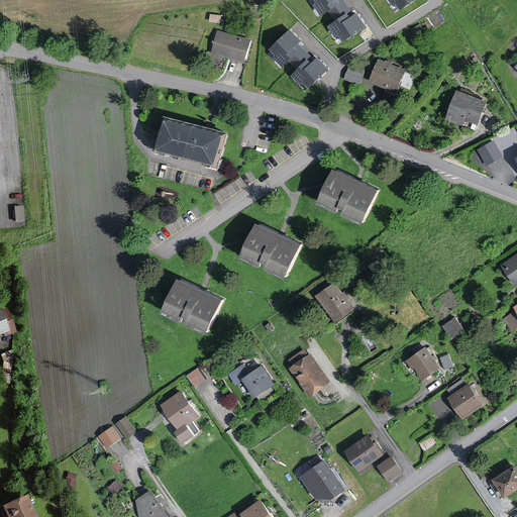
[(317,0),(319,3),(315,6),(321,15),(339,3),(336,0),(317,0)]
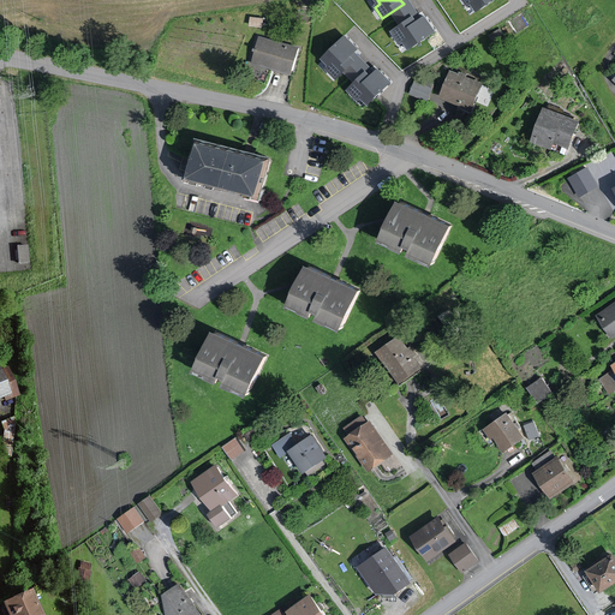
[(464,0),(467,4),(470,3),(476,10),(490,0),(464,0)]
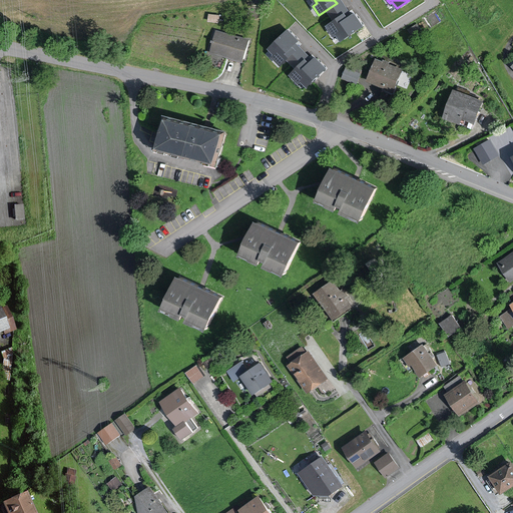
[(347,20),(343,14),(326,25),(333,36),(337,33),(341,39),(361,26),(353,15),(347,20)]
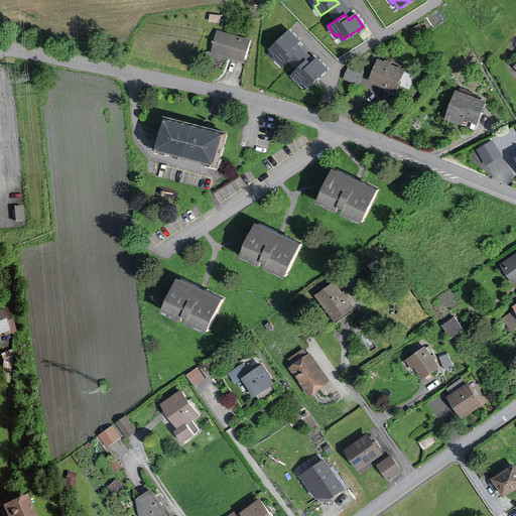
[(423,30),(419,24),(411,29),(414,35),(423,30)]
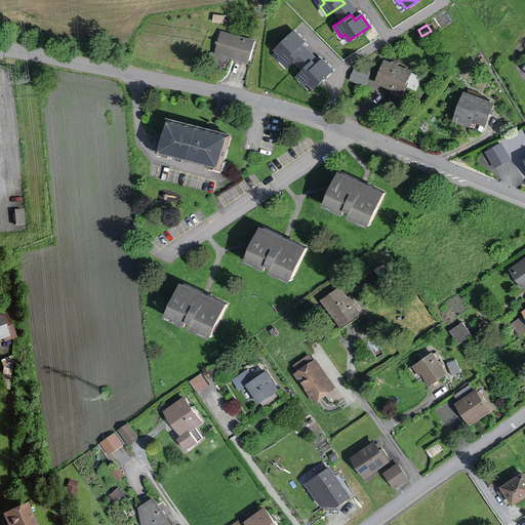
[(294,31),(275,50),(282,56),(280,58),(286,66),(301,51),(297,48),(305,42),(294,31)]
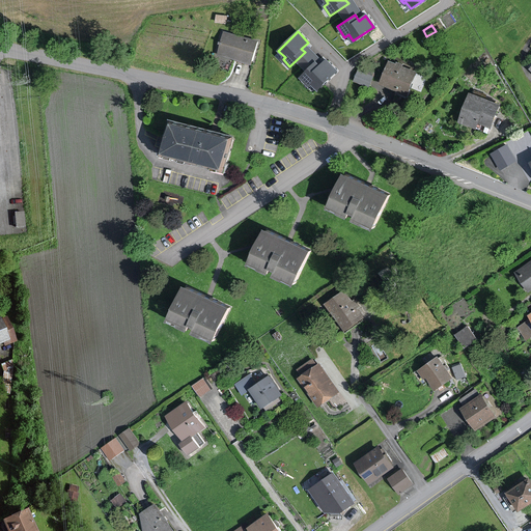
[(258,40),(223,32),(217,55),(252,64),(258,40)]
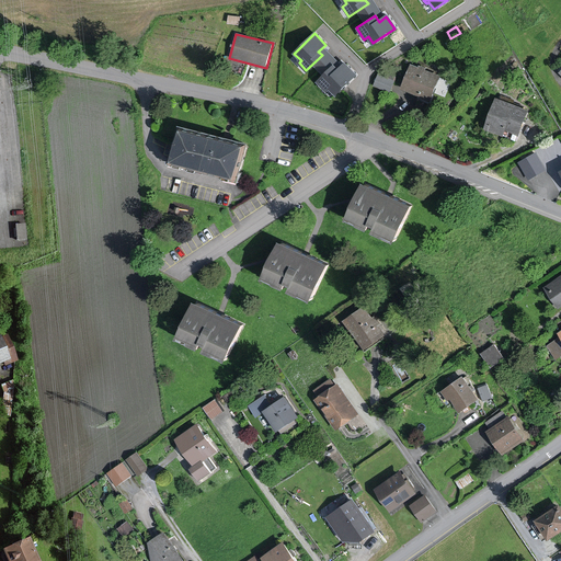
[(332,68),(318,82),(332,96),(354,76),(343,65),(335,71),(332,68)]
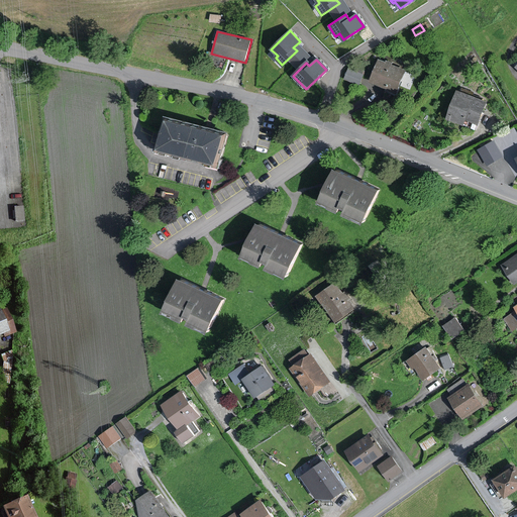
[(407,72),(379,60),(369,82),(397,94),(407,72)]
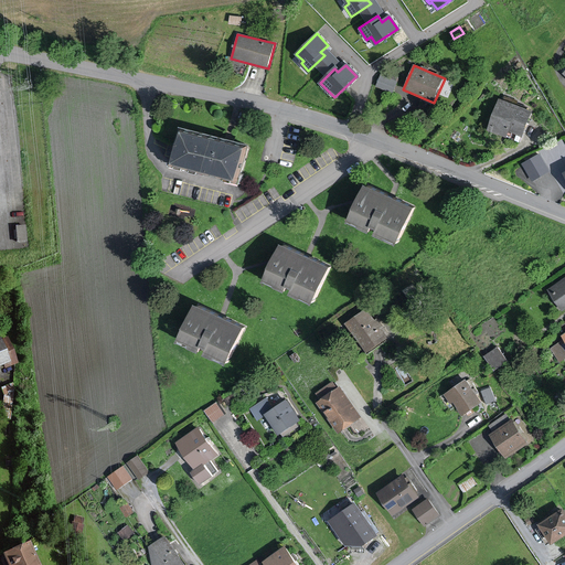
[(396,82),(382,75),(377,85),(392,92),(396,82)]
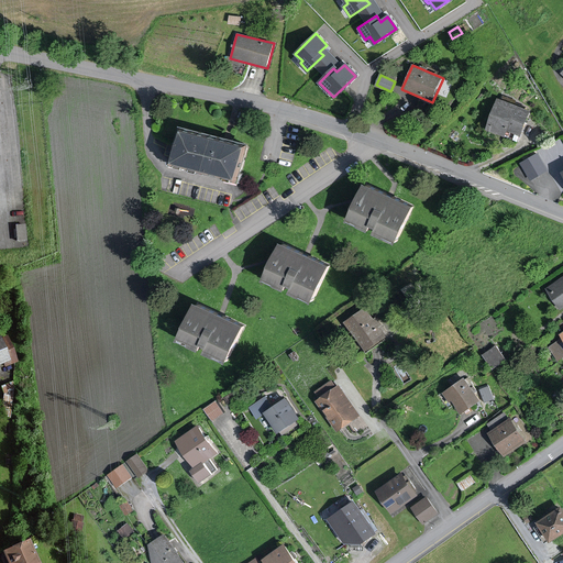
[(520,136),(530,111),(498,99),(486,130),(505,136),(506,131),(520,136)]
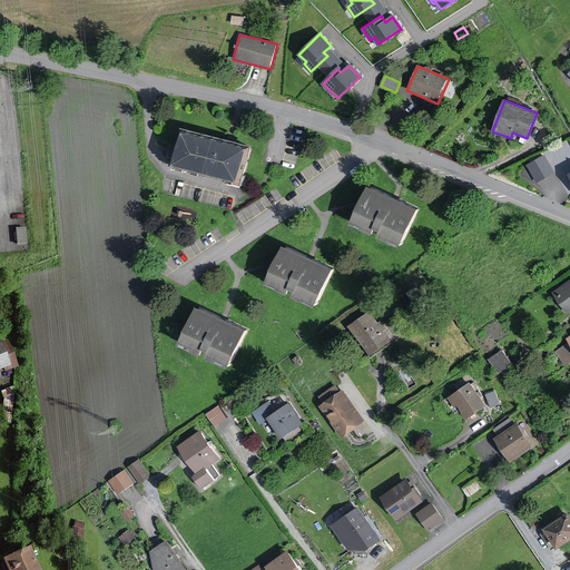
[(247,148),(184,130),(175,165),(238,182),(247,148)]
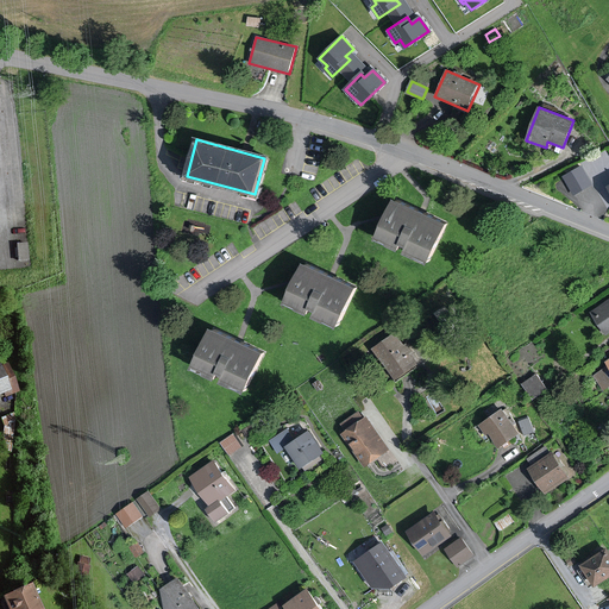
[(591,184),(582,168),(565,176),(575,193),(591,184)]
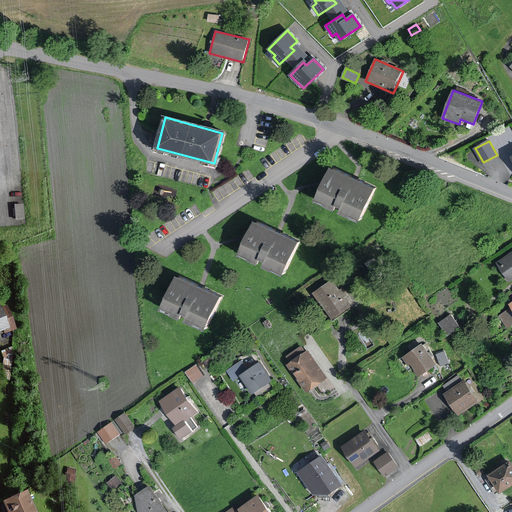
[(352,176),(332,167),(325,182),(316,201),(361,221),(377,187),(352,176)]
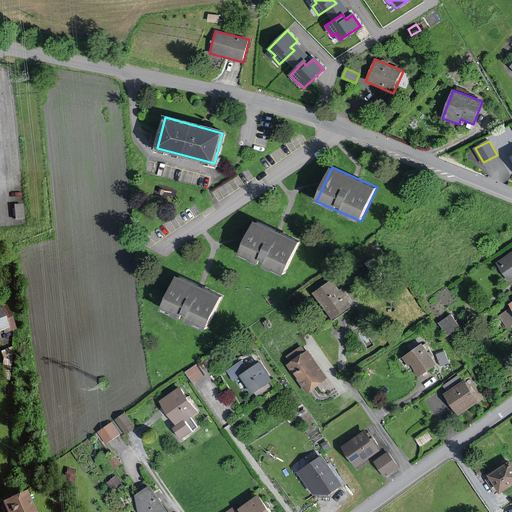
[(276,230),(256,221),(248,238),(240,256),(285,276),(301,241),(276,230)]
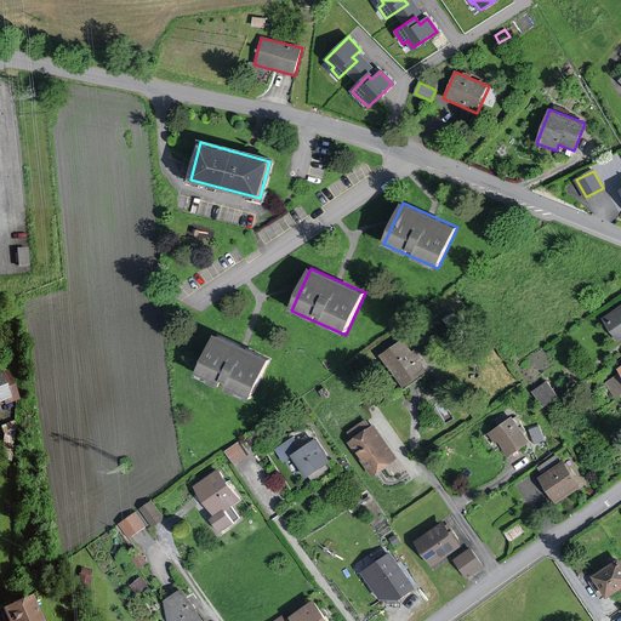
[(620,339),(620,306),(602,319),(617,342),(620,339)]
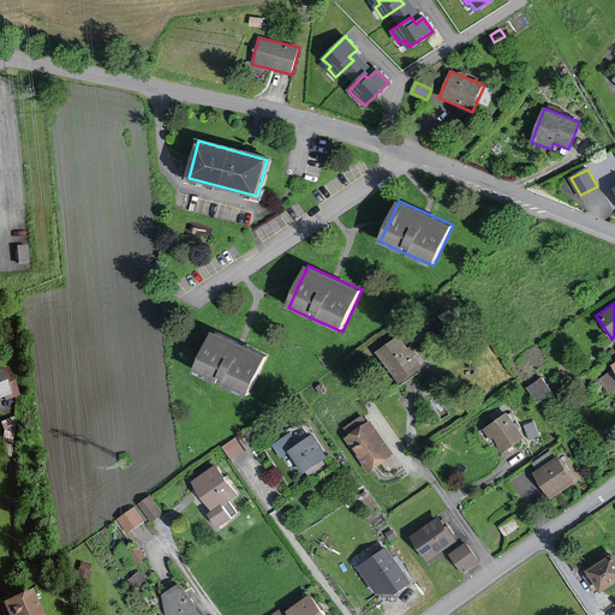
[(240,341),(214,330),(196,371),(250,395),(268,354),(240,341)]
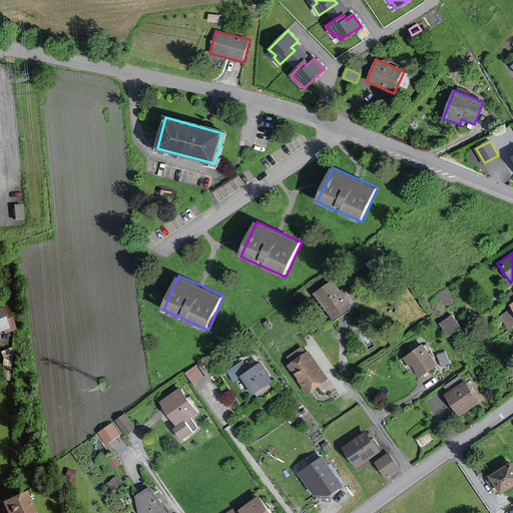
[(352,307),(352,306),(347,300),(349,298),(343,290),(341,292),(333,281),(316,294),(334,320),(352,307)]
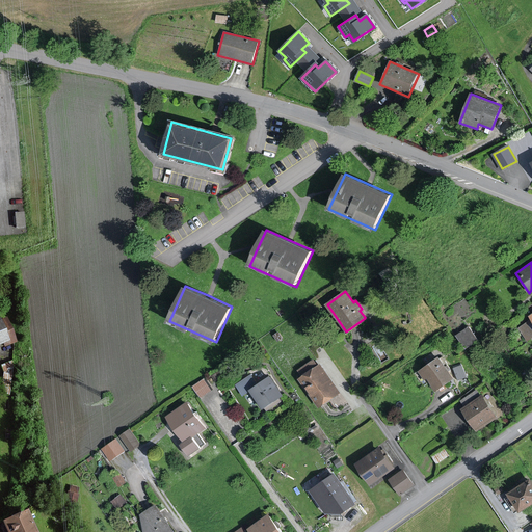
[(531,315),(529,318),(531,320),(520,328),(530,343),(531,341),(531,315)]
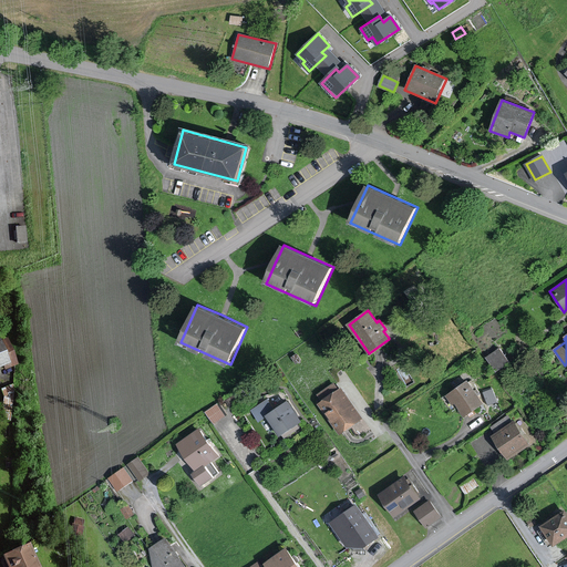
[(0,341),(0,372),(14,368),(4,341),(0,341)]
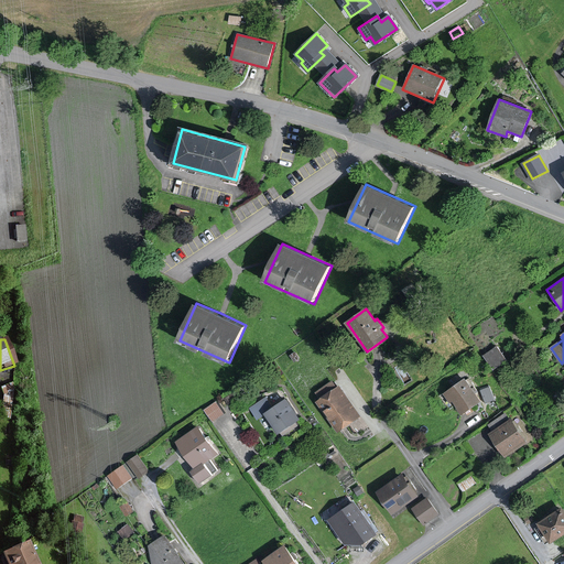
[(506,360),(497,348),(486,356),(495,368),(506,360)]
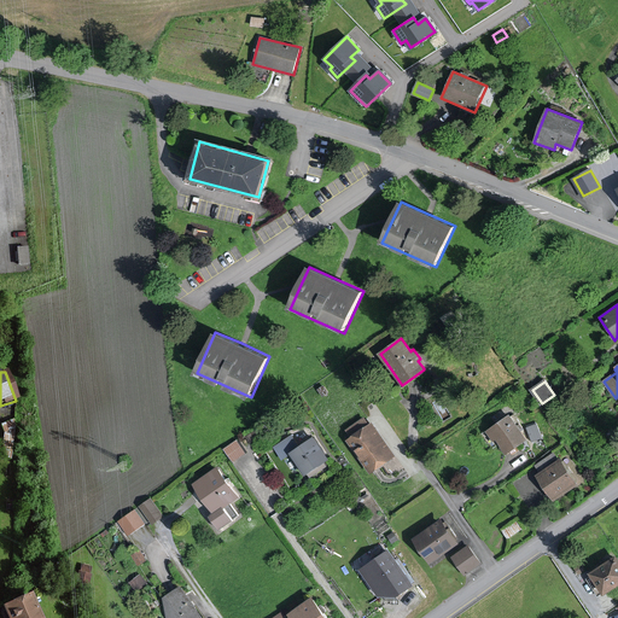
[(526,441),(508,415),(484,432),(493,444),(497,441),(507,455),(526,441)]
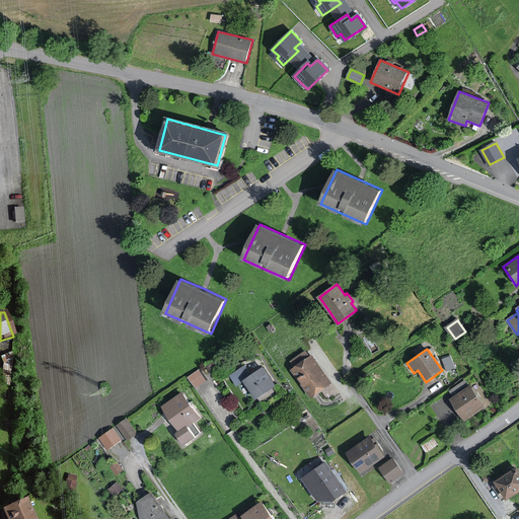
[(331,383),(311,356),(292,370),(312,398),(331,383)]
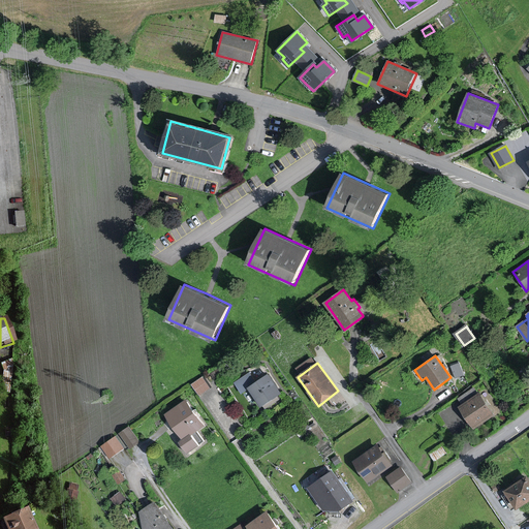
[(463,375),(460,364),(453,366),(456,377),(463,375)]
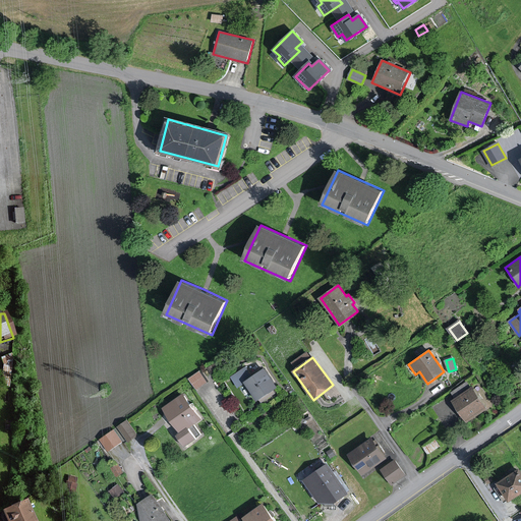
[(256,400),(276,386),(263,368),(244,382),(256,400)]
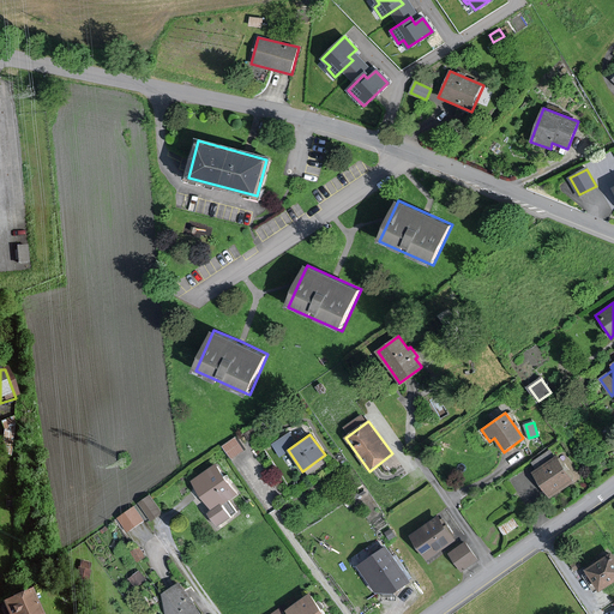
[(235,438),(223,446),(233,459),(245,451),(235,438)]
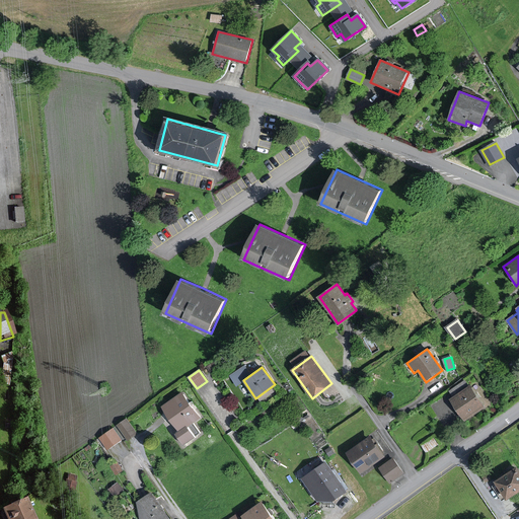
[(449,387),(453,393),(470,381),(467,375),(449,387)]
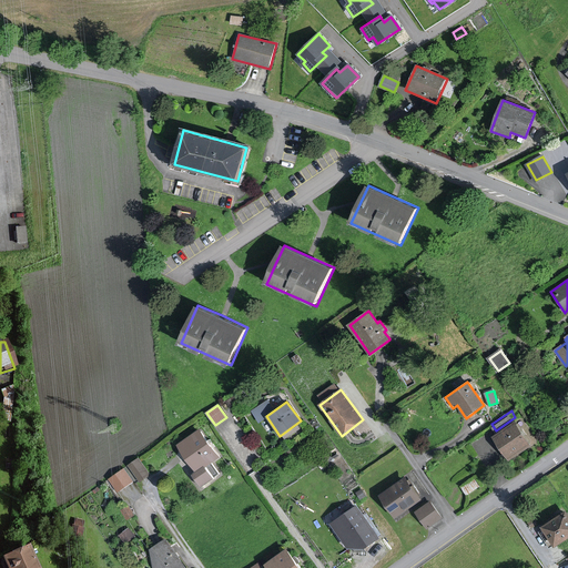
[(530,445),(515,423),(494,437),(509,459),(530,445)]
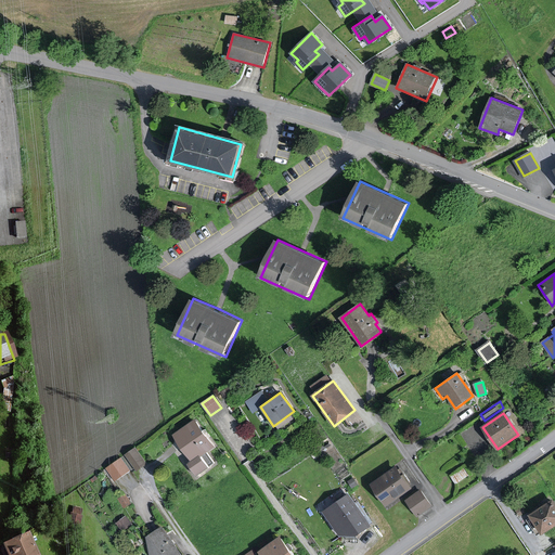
[(214,448),(193,421),(175,435),(195,462),(214,448)]
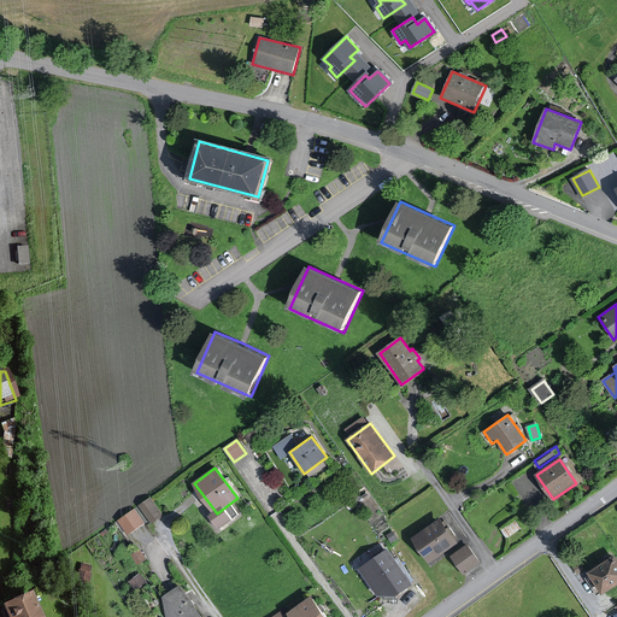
[(163,517),(151,499),(139,506),(151,524),(163,517)]
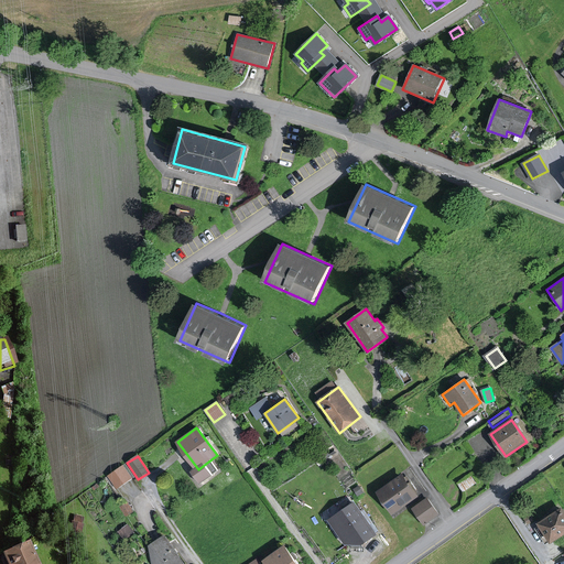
[(123,465),(108,475),(117,489),(132,478),(123,465)]
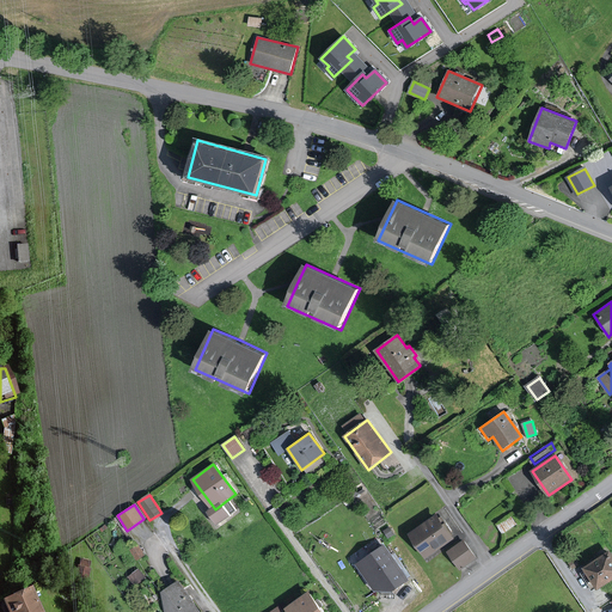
[(454,538),(438,515),(410,534),(427,557),(454,538)]
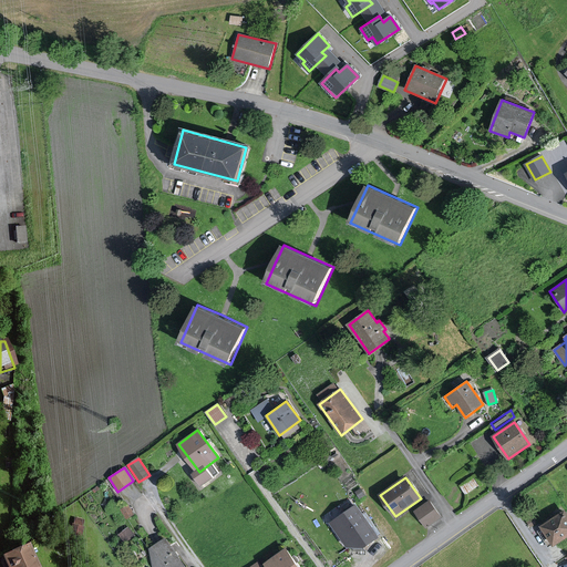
[(480,484),(475,477),(462,485),(466,493),(480,484)]
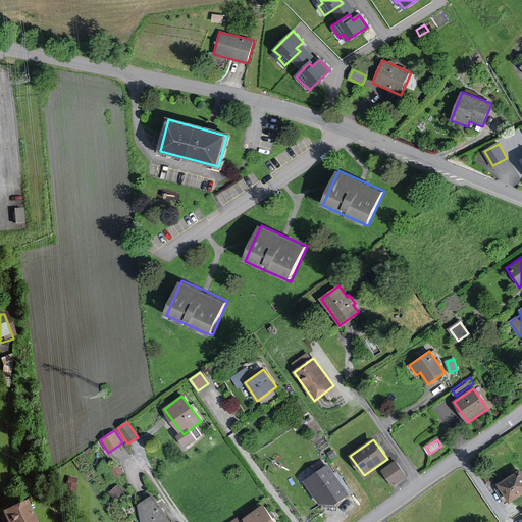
[(405,476),(396,462),(382,470),(393,484),(405,476)]
